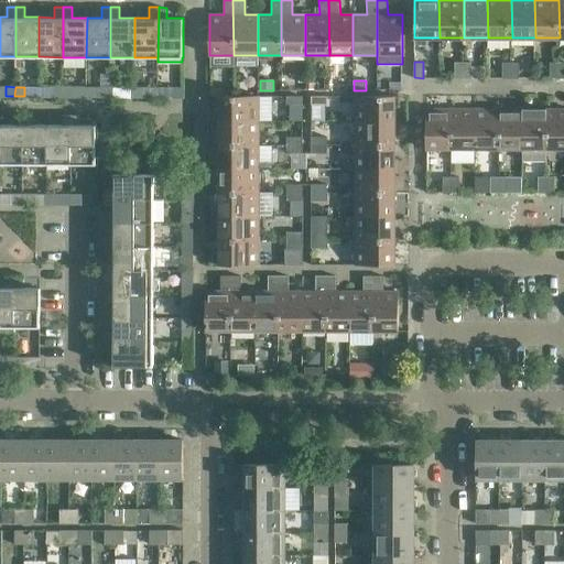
[(53,87),(53,97),(63,97),(63,87),(53,87)]
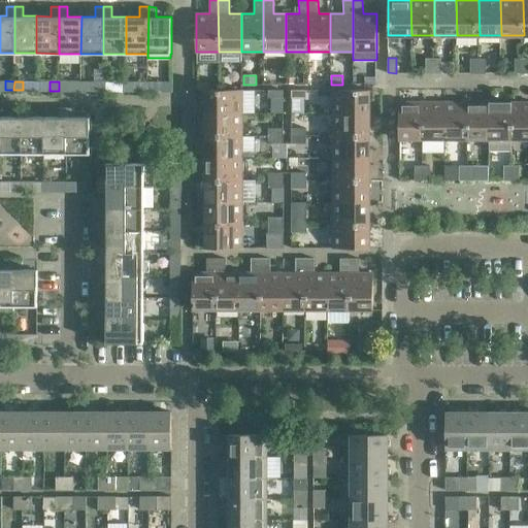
[(59,81),(59,91),(67,91),(67,81),(59,81)]
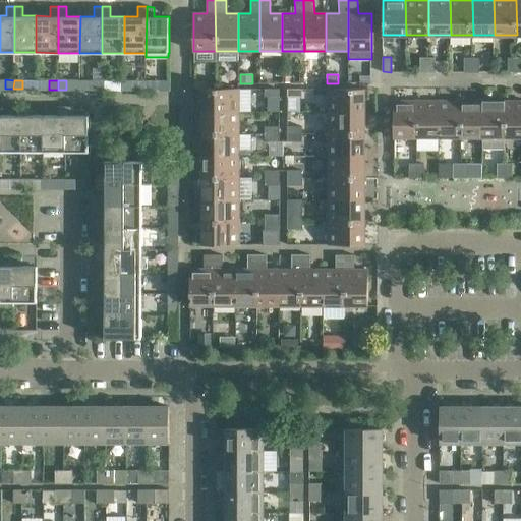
[(93,80),(93,90),(102,90),(102,80),(93,80)]
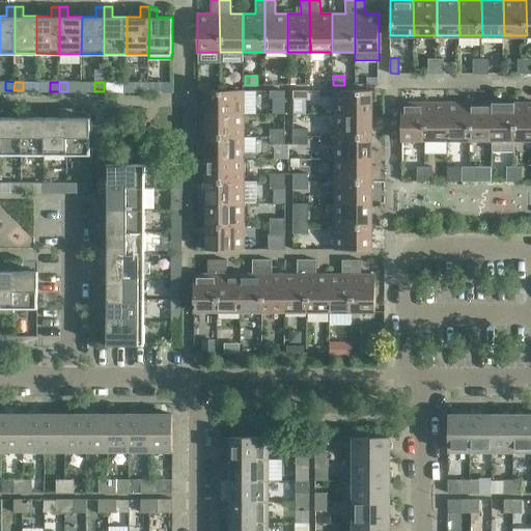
[(104,82),(104,91),(112,91),(112,82),(104,82)]
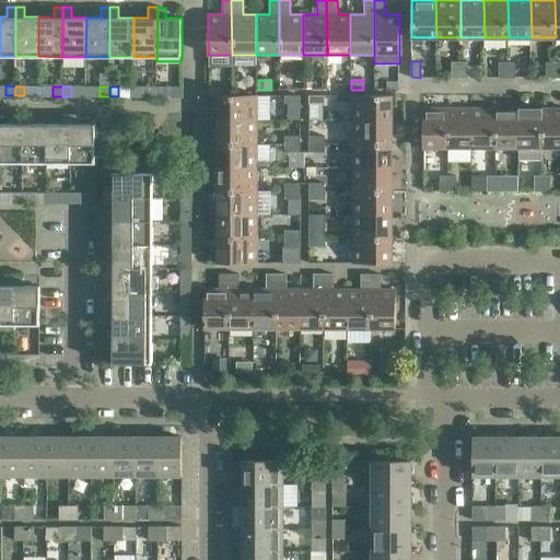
[(147,86),(147,96),(156,96),(156,86),(147,86)]
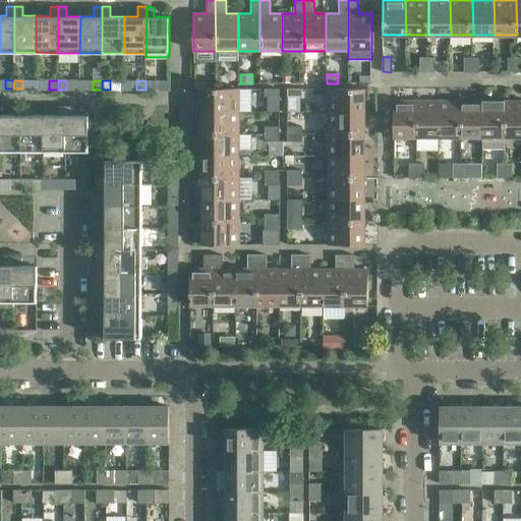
[(146,80),(146,90),(154,90),(154,80),(146,80)]
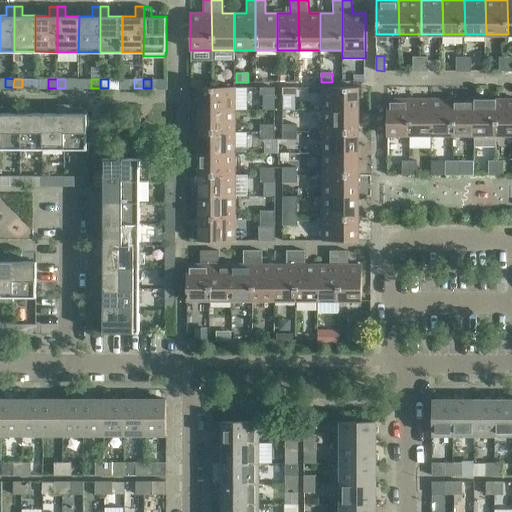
[(199,86),(199,110),(235,110),(235,87),(199,86)]
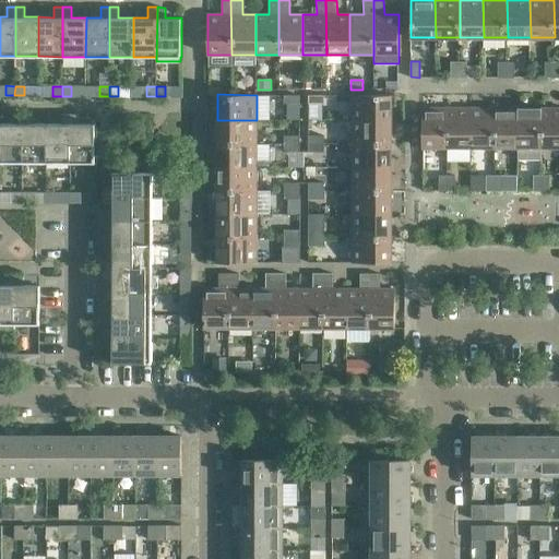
[(391,95),(353,95),(353,120),(391,120),(391,95)]
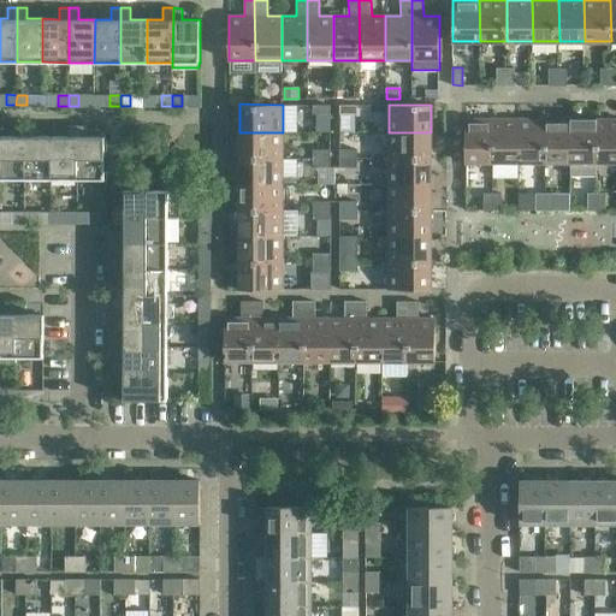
[(351,131),(351,116),(342,116),(342,131),(351,131)]
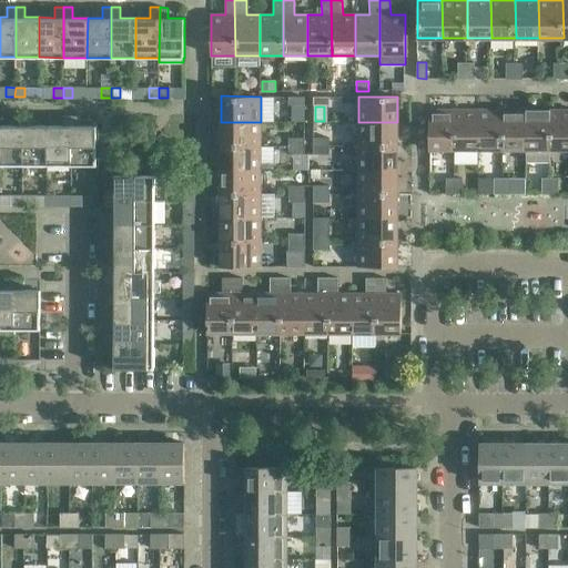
[(567,109),(550,110),(550,150),(567,150),(567,109)]
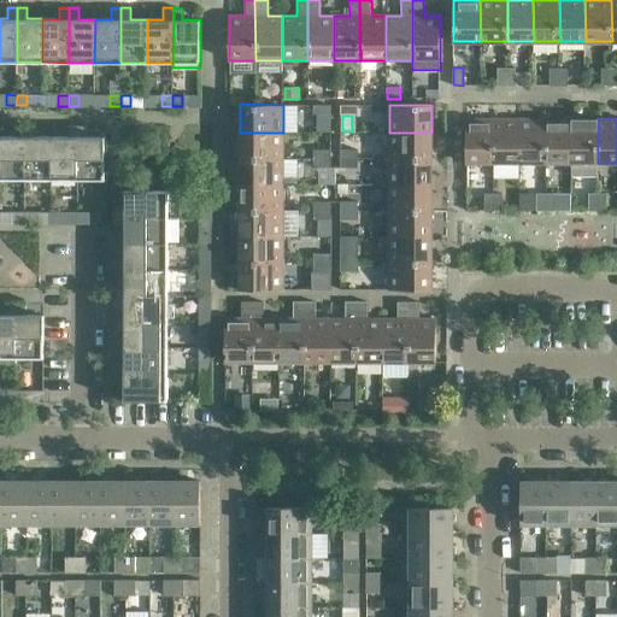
[(493,119),(466,119),(466,164),(493,163),(493,119)]
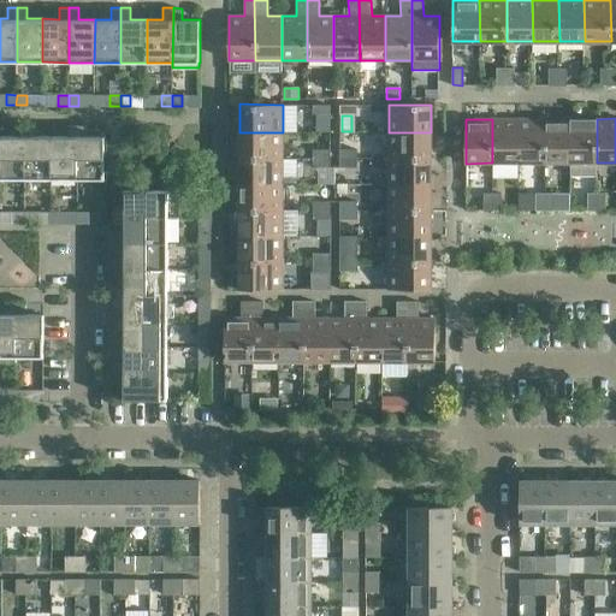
[(492,119),(492,163),(520,163),(520,119),(492,119)]
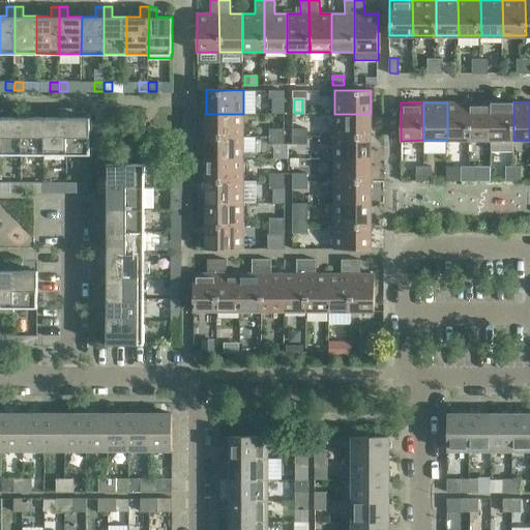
[(447,102),(447,140),(468,140),(468,102),(447,102)]
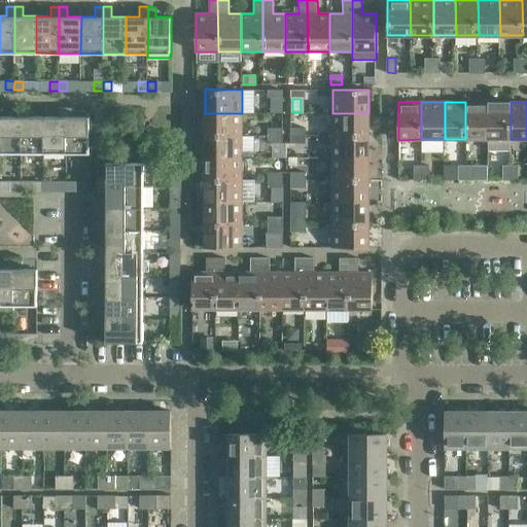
[(489,102),(465,102),(465,139),(489,139),(489,102)]
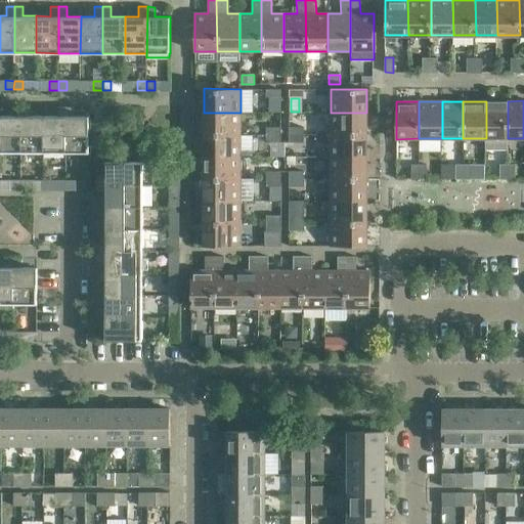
[(486,101),(486,138),(486,148),(508,148),(508,138),(508,101),(486,101)]
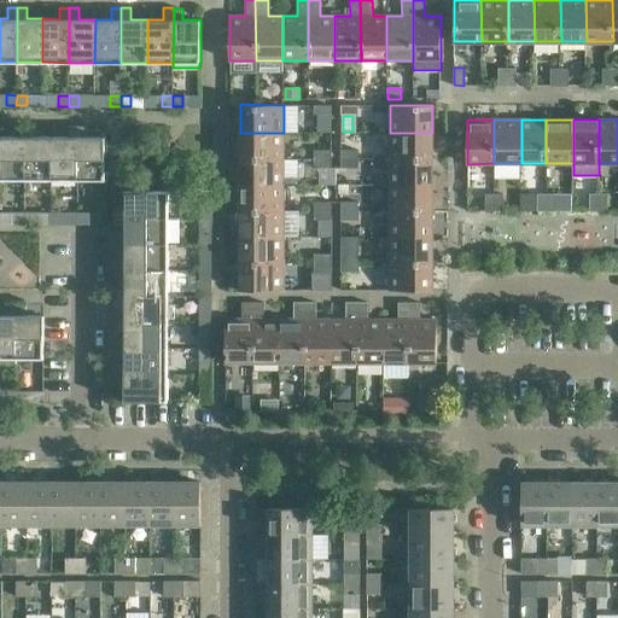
[(0,135),(0,179),(25,180),(25,126),(16,126),(16,136),(0,135)]
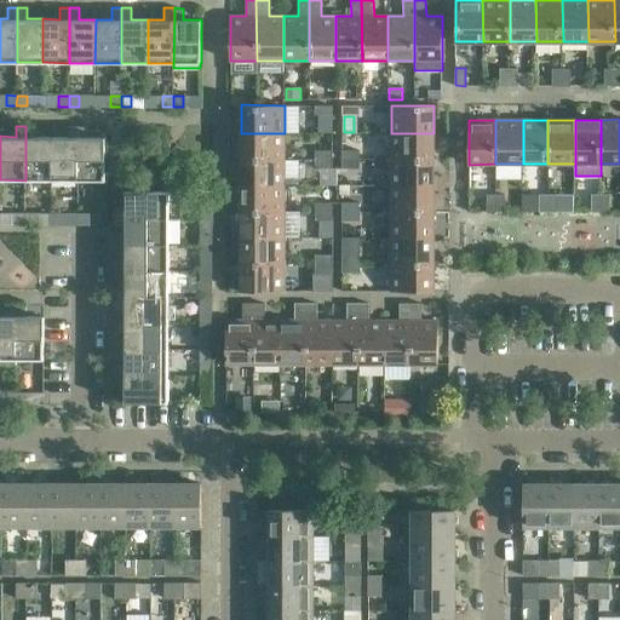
[(26,126),(26,181),(51,181),(52,137),(35,137),(35,126),(26,126)]
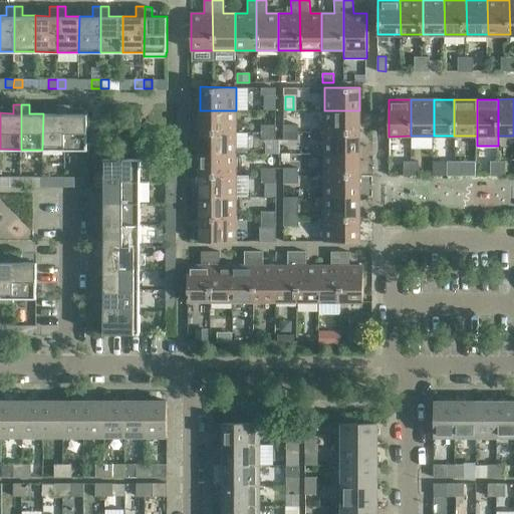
[(56,113),(43,113),(42,150),(64,150),(64,104),(56,104),(56,113)]
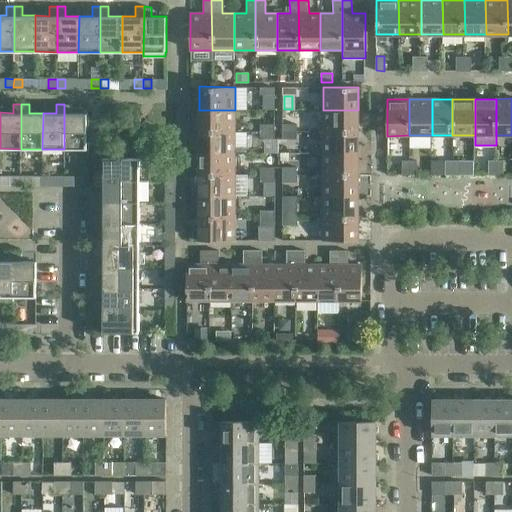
[(72,104),(64,104),(64,149),(87,149),(87,113),(72,113),(72,104)]
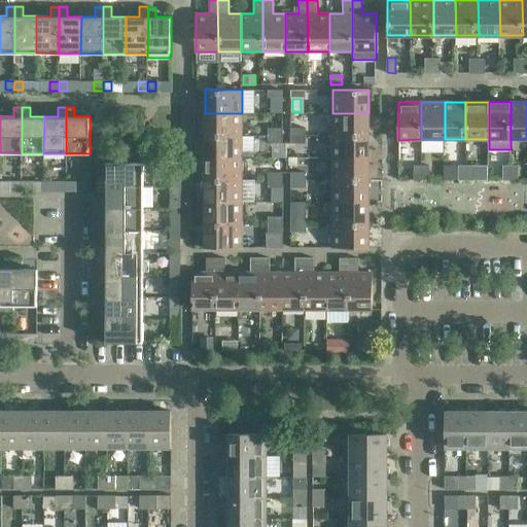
[(242,113),(205,113),(205,135),(242,135),(242,113)]
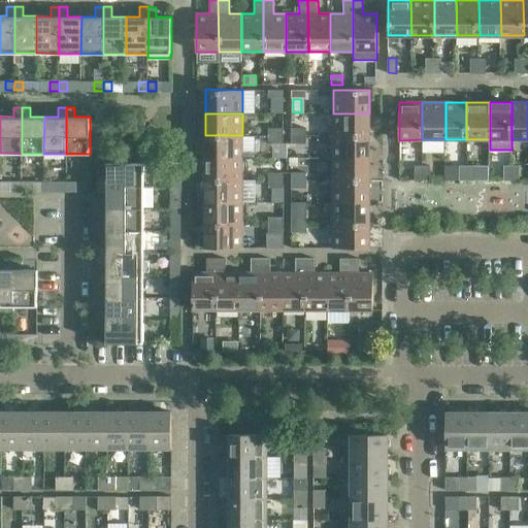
[(369,113),(333,113),(333,135),(369,135),(369,113)]
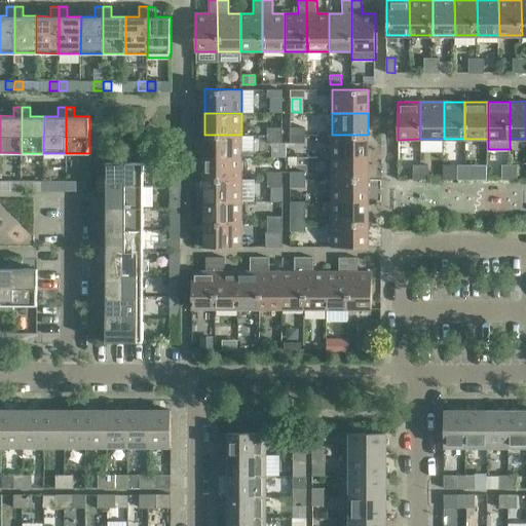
[(241,135),(204,135),(204,157),(241,157),(241,135)]
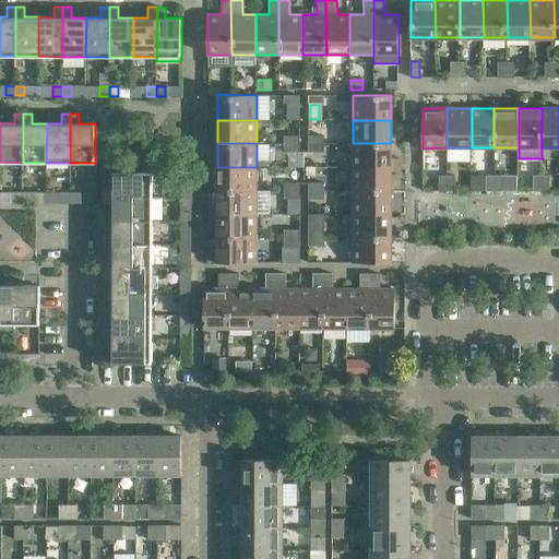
[(391,143),(353,143),(353,167),(391,167),(391,143)]
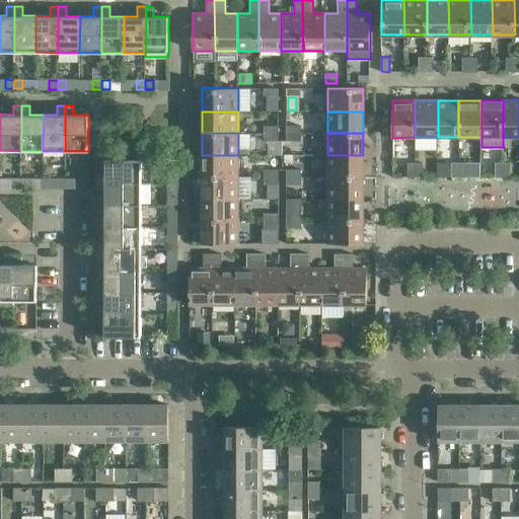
[(281,154),(281,143),(270,143),(269,154),(281,154)]
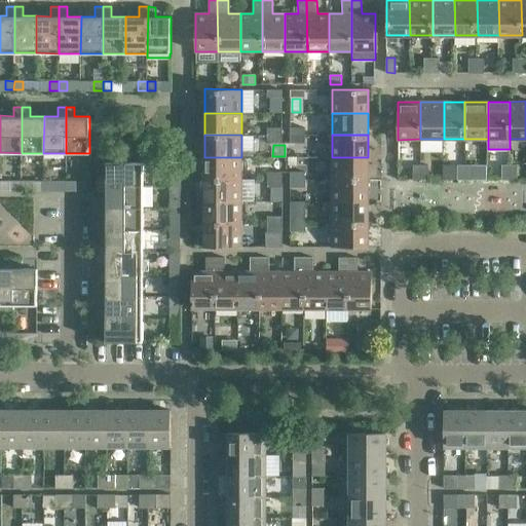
[(241,157),(204,157),(204,179),(241,180),(241,157)]
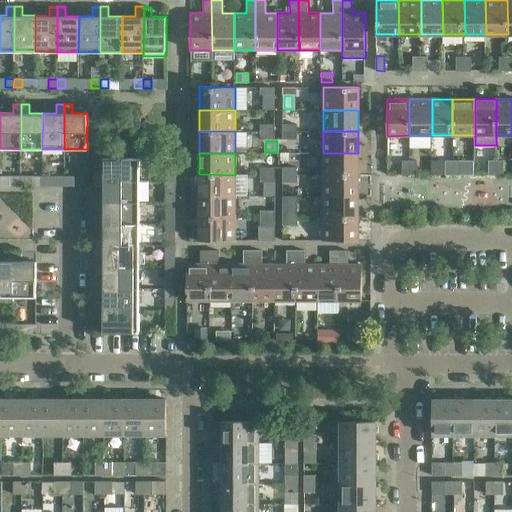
[(358,153),(323,153),(323,174),(358,175),(358,153)]
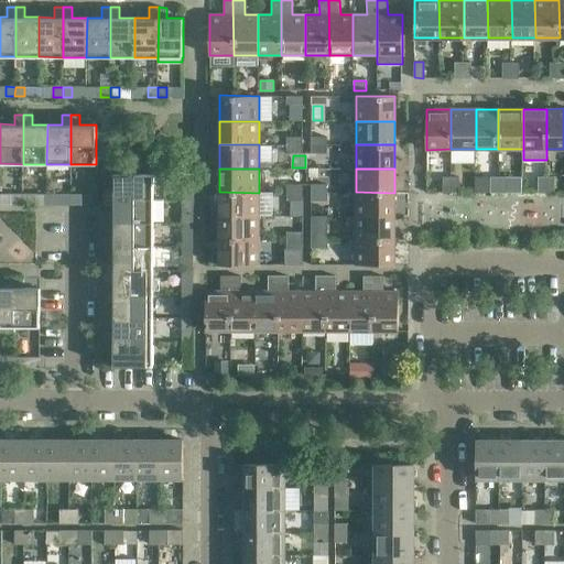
[(105,190),(105,198),(154,198),(154,173),(115,173),(115,190),(105,190)]
